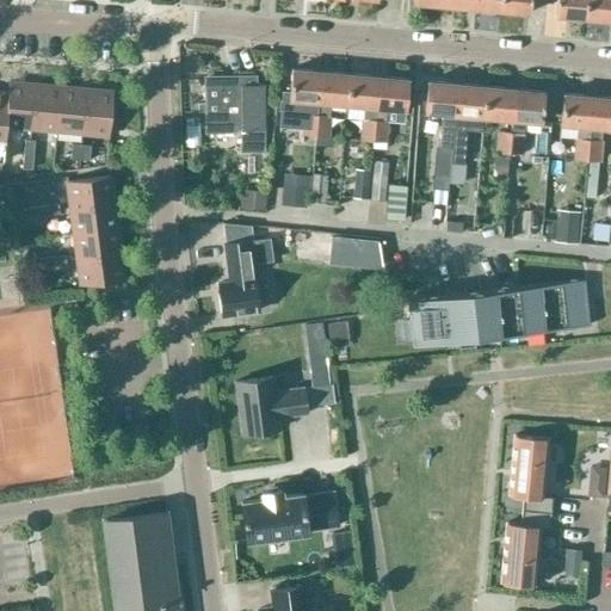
[(471,0),(471,8),(501,11),(501,0),(471,0)]
